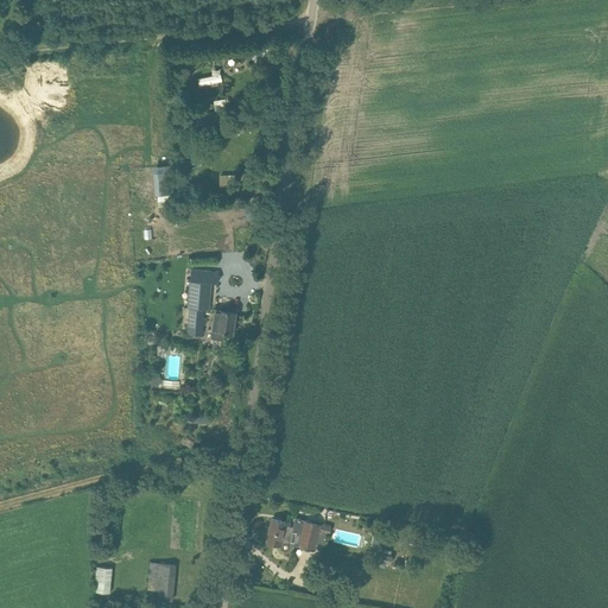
[(221,67),(214,68),(214,75),(200,76),(201,84),(222,82),(221,67)]
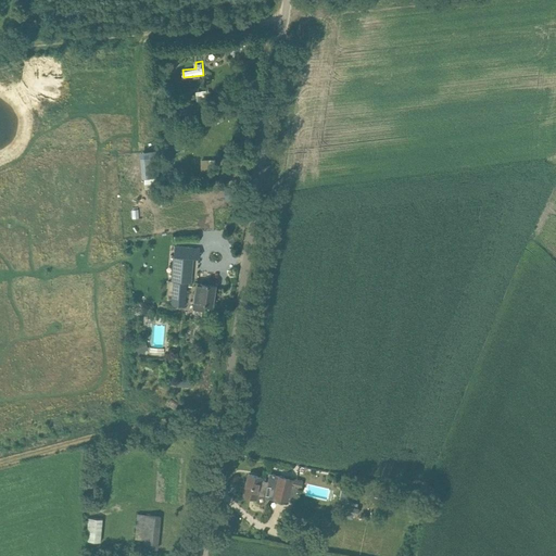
[(156,188),(155,150),(142,151),(143,188),(156,188)]
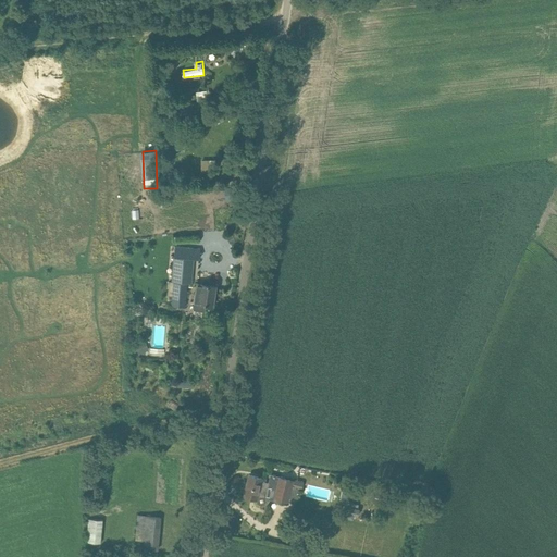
[(233,234),(226,237),(231,244),(236,242),(233,234)]
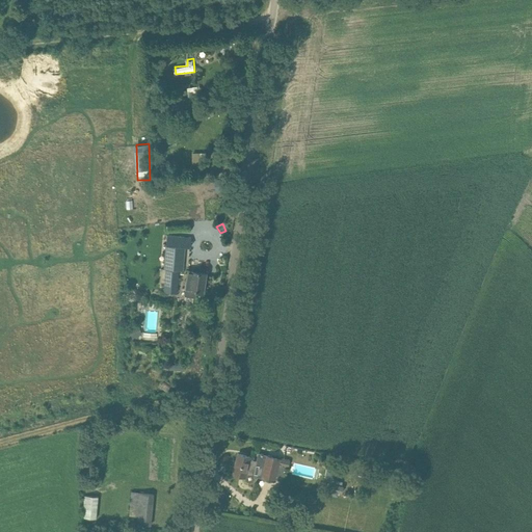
[(192,237),(168,235),(167,244),(168,244),(166,268),(167,269),(165,292),(177,293),(179,269),(185,270),(187,245),(191,246),(192,237)]
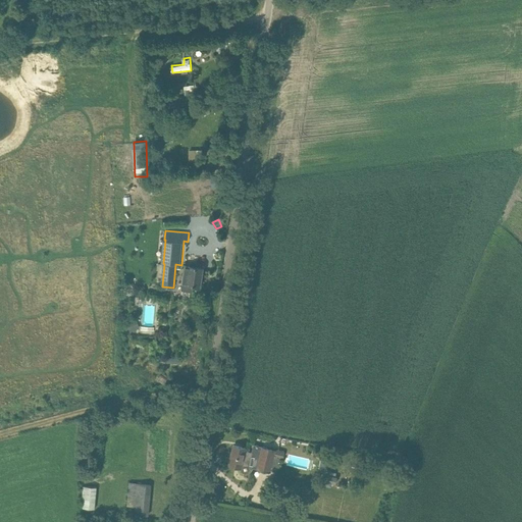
[(203,268),(184,265),(180,284),(183,284),(181,288),(184,291),(190,292),(192,289),(193,285),(200,286),(203,268)]
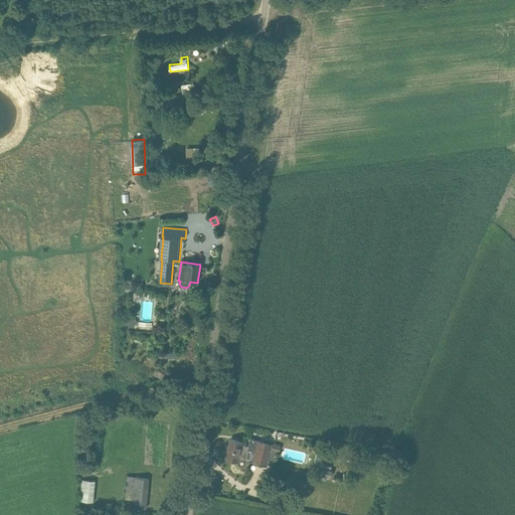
[(146,321),(152,321),(153,302),(141,302),(141,321),(146,322),(146,321)]
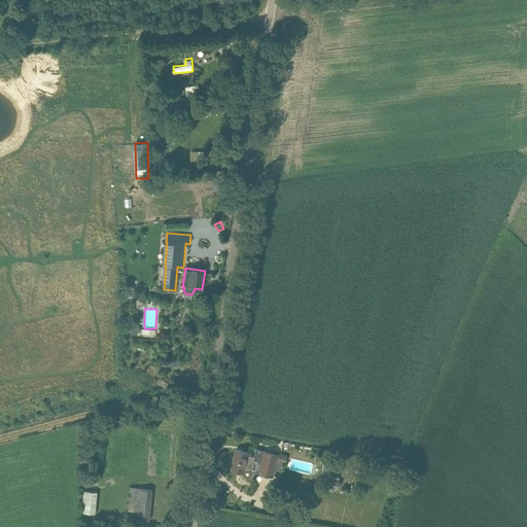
[(138,322),(129,325),(132,335),(141,331),(138,322)]
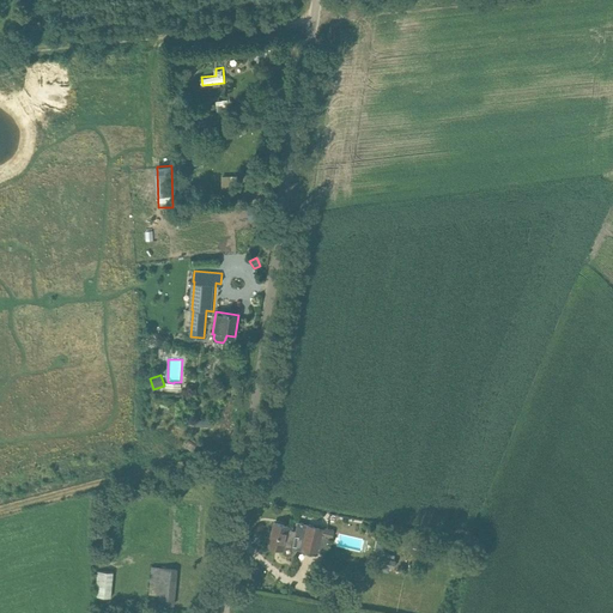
[(292,527),(274,522),(269,546),(281,550),(283,554),(287,557),(292,556),(295,551),(295,550),(303,551),(309,526),(298,523),(296,530),(291,530),(292,527)]
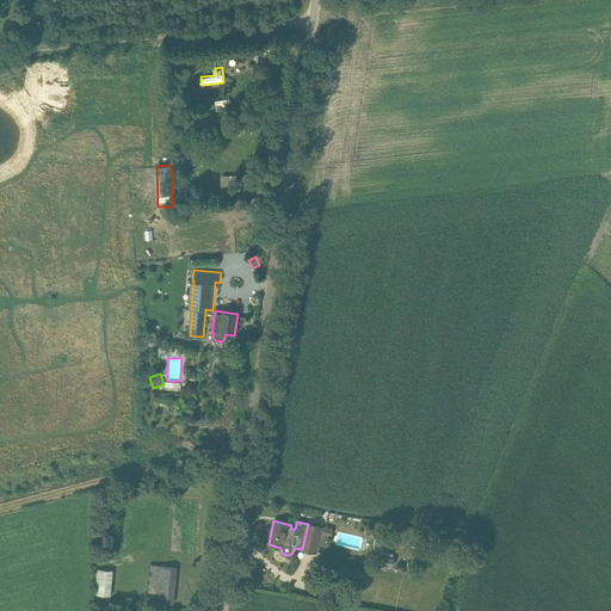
[(333,529),(308,524),(302,549),(318,553),(319,548),(323,549),(327,536),(332,536),(333,529)]
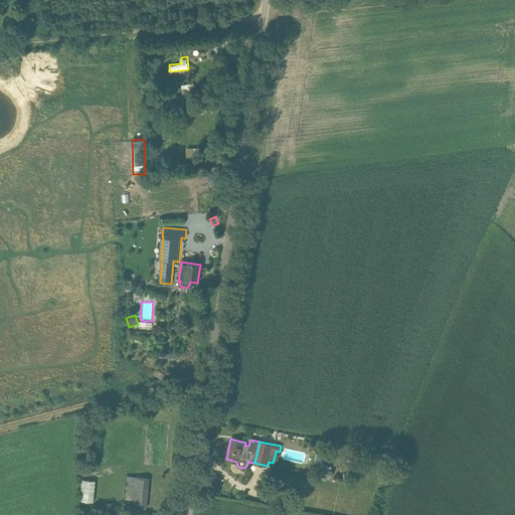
[(317,454),(313,471),(319,472),(318,476),(327,478),(327,475),(331,476),(332,471),(322,469),(323,466),(325,467),(326,464),(322,463),(324,456),(317,454)]
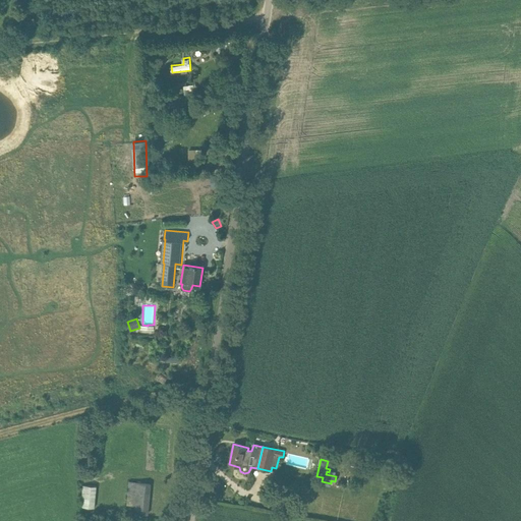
[(353,480),(351,488),(358,489),(359,483),(359,481),(353,480)]
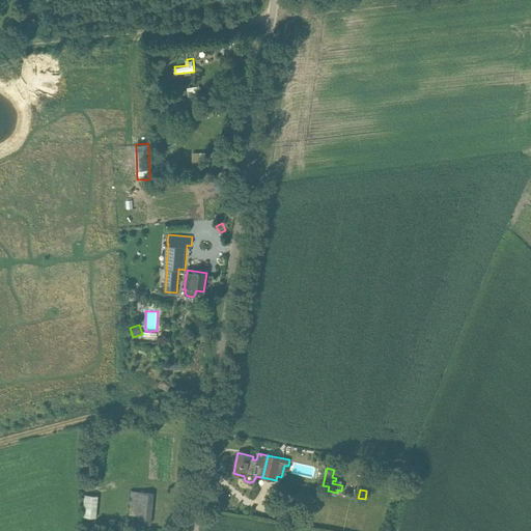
[(152,494),(131,492),(130,515),(137,515),(137,522),(150,523),(152,494)]
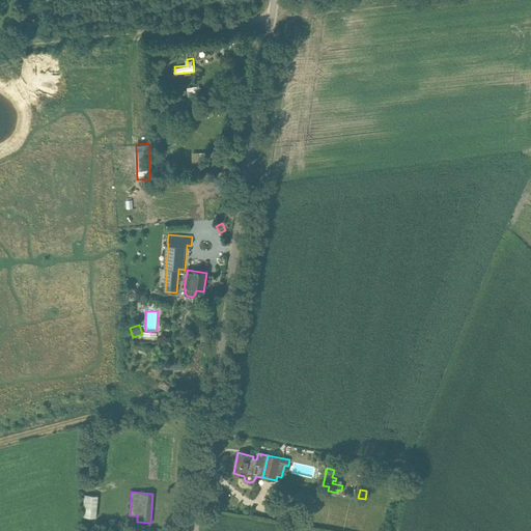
[(95,518),(98,495),(84,495),(83,516),(95,518)]
